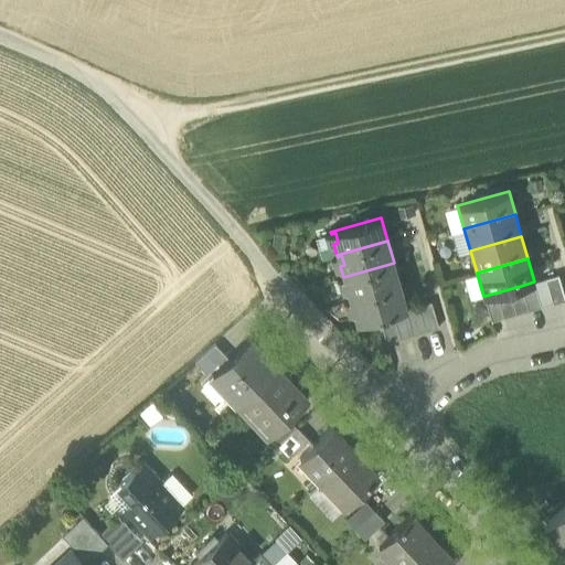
[(401,285),(394,263),(343,277),(343,279),(348,278),(351,287),(347,289),(350,300),(401,285)]
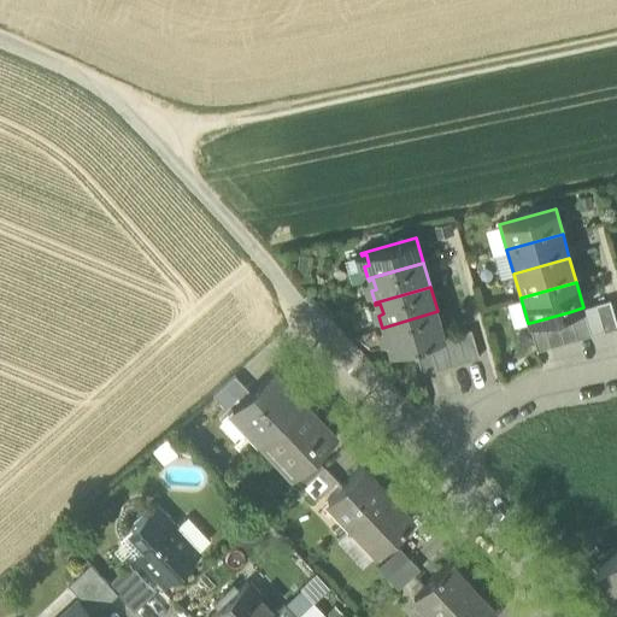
[(616,324),(610,299),(595,304),(604,330),(616,327),(616,324)]
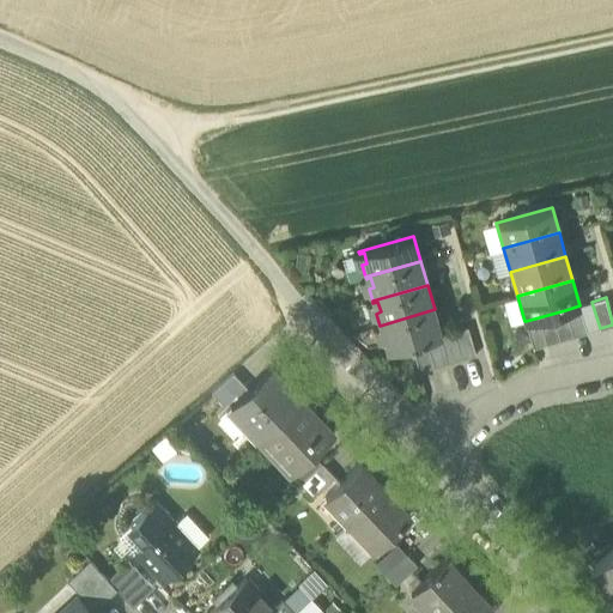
[(580,305),(587,333),(600,328),(592,302),(580,305)]
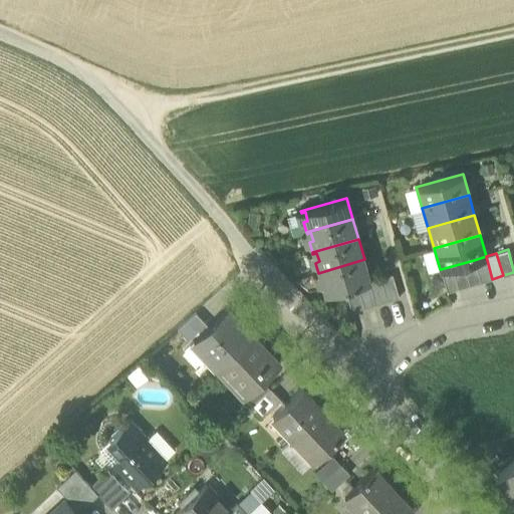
[(486,256),(474,260),(481,282),(492,279),(486,256)]
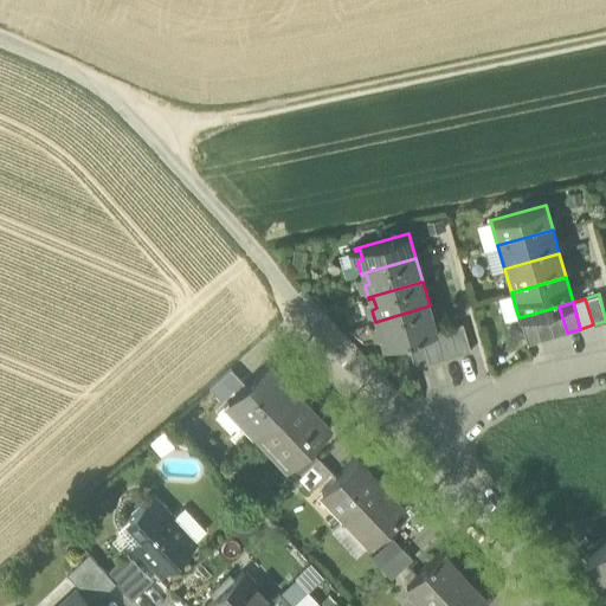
[(437,330),(430,305),(375,322),(375,323),(380,322),(384,333),(379,334),(382,346),(407,339),(421,335),(434,331),(437,330)]
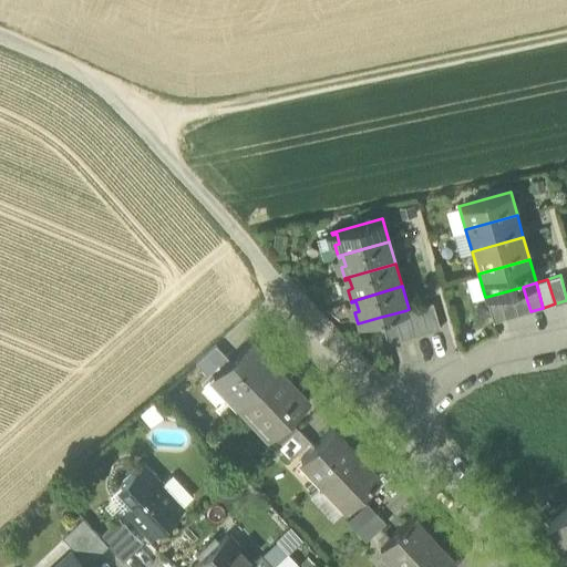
[(523,287),(511,290),(518,315),(531,311),(523,287)]
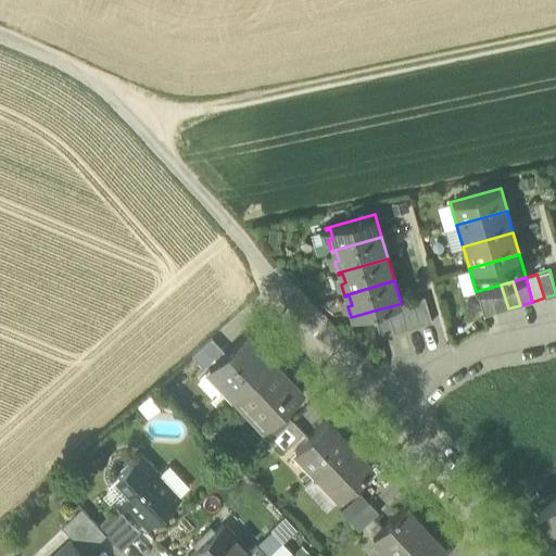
[(501,285),(489,288),(496,312),(508,308),(501,285)]
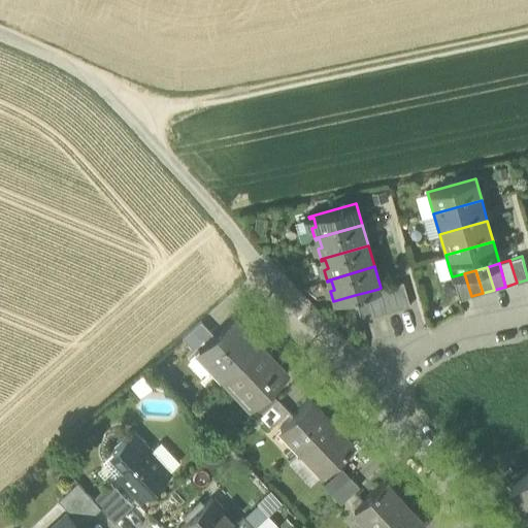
[(459,300),(471,296),(464,273),(453,276),(459,300)]
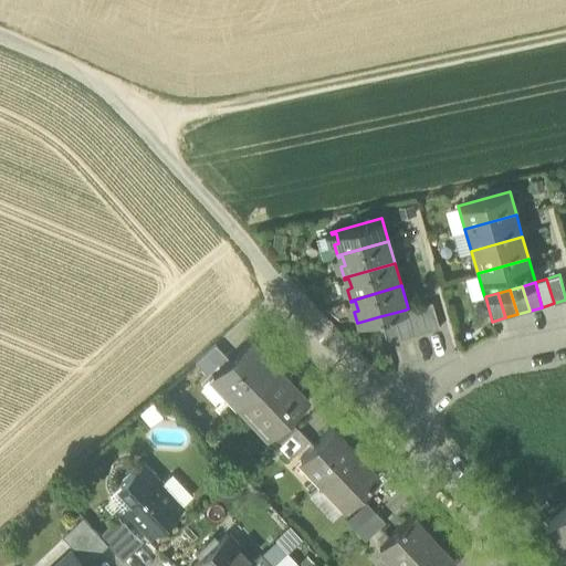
[(432,302),(419,305),(426,331),(439,327),(432,302)]
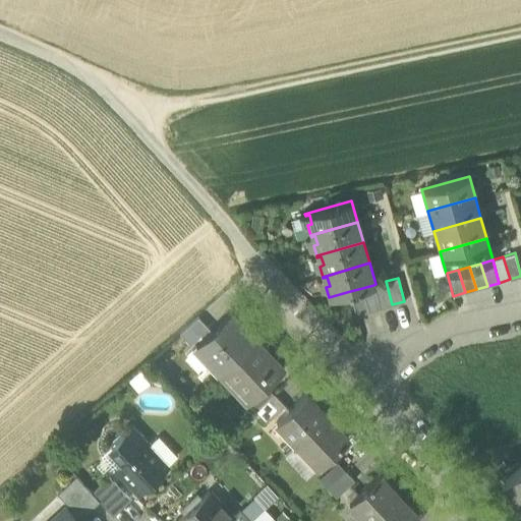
[(375,284),(373,285),(381,308),(392,304),(386,281),(375,284)]
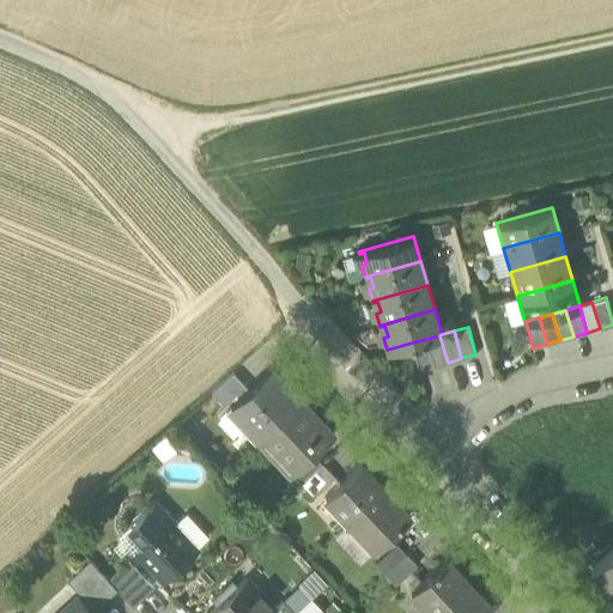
[(439,335),(426,339),(434,366),(448,363),(439,335)]
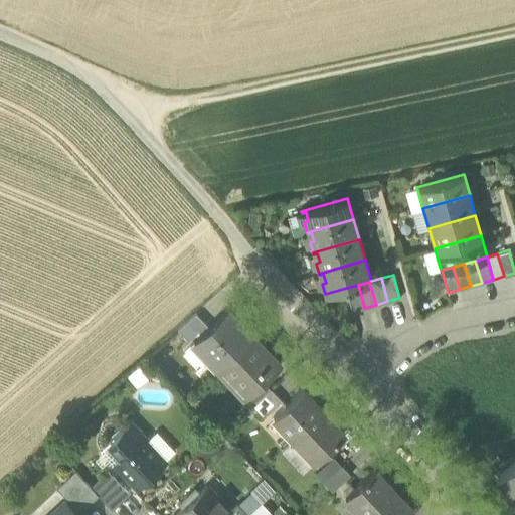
[(352,311),(364,308),(358,285),(346,288),(352,311)]
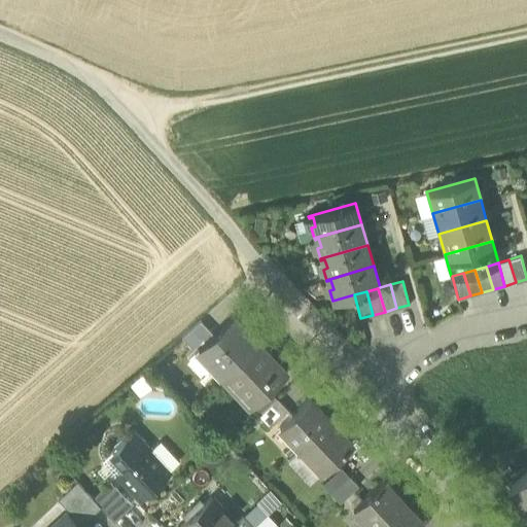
[(234,315),(199,349),(212,363),(222,375),(229,370),(258,341),(234,315)]
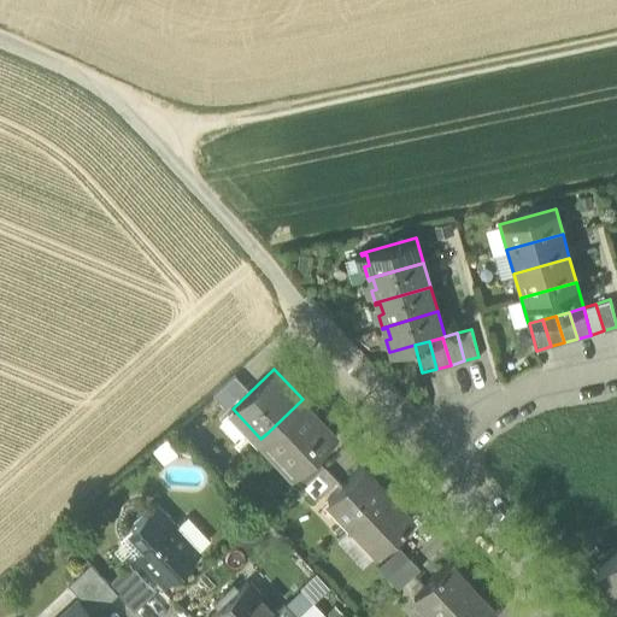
[(213,394),(225,407),(246,387),(235,375),(213,394)]
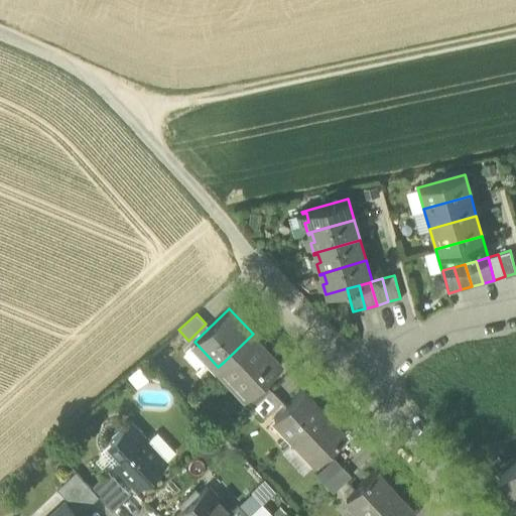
[(280,363),(253,334),(224,362),(250,389),(251,391),(262,380),(280,363)]
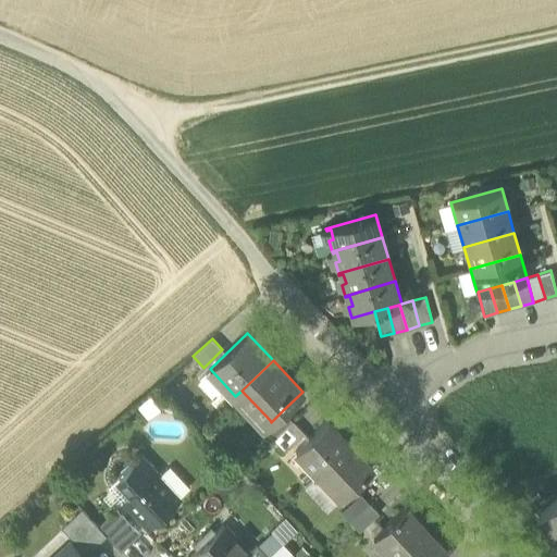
[(213,394),(224,384),(210,369),(209,369),(199,379),(213,394)]
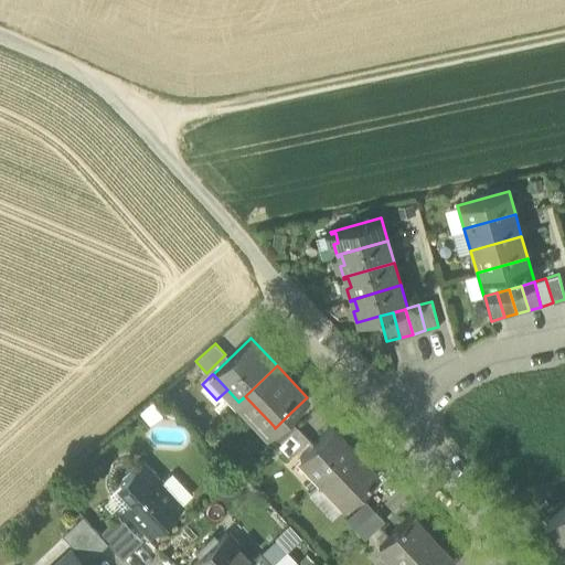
[(267,434),(277,444),(297,426),(287,416),(275,428),(274,426),(267,434)]
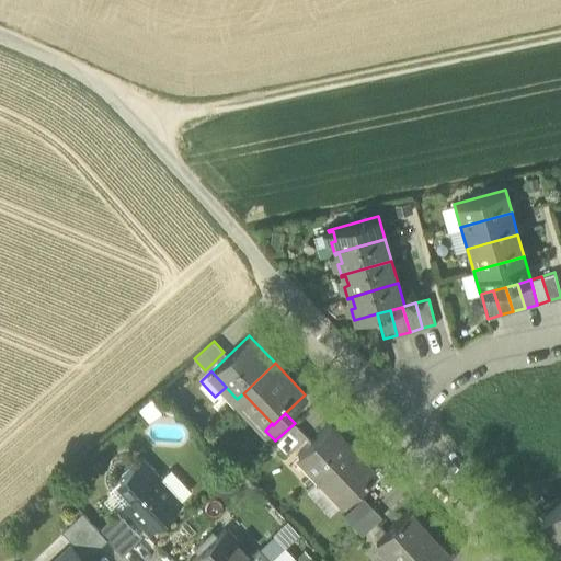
[(306,436),(295,423),(275,441),(287,454),(294,448),(306,436)]
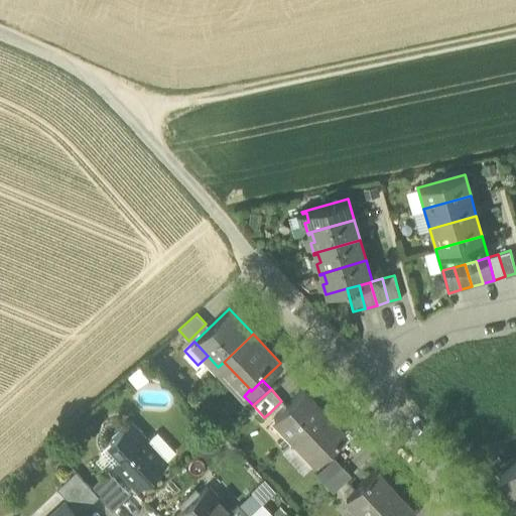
[(274,416),(294,438),(324,411),(303,389),(285,405),(274,416)]
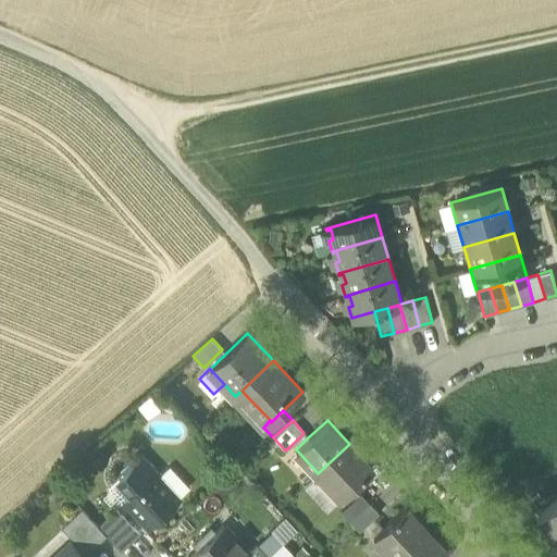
[(292,445),(296,449),(308,437),(304,433),(292,445)]
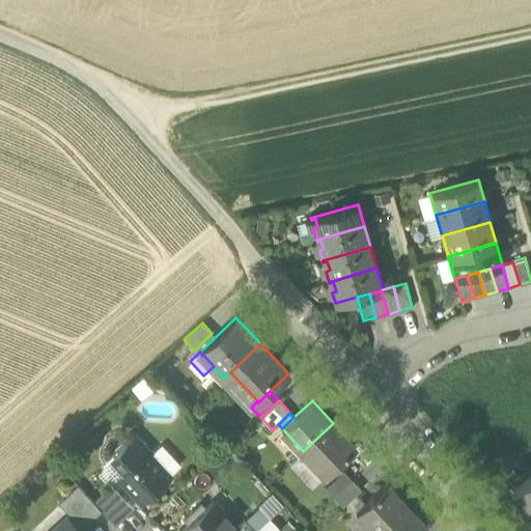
[(355,446),(333,423),(303,451),(325,474),(355,446)]
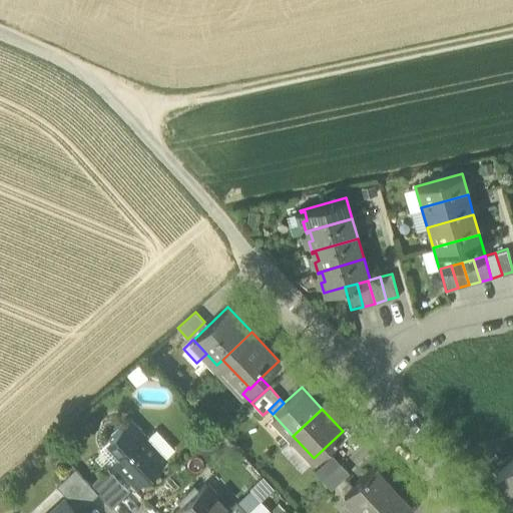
[(116,462),(137,484),(164,459),(129,421),(109,440),(124,455),(116,462)]
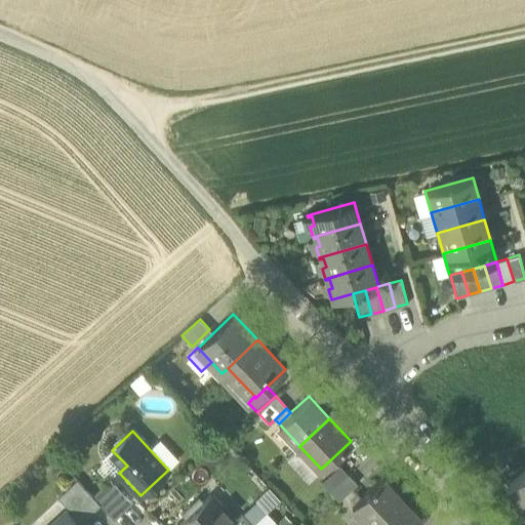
[(322,482),(330,490),(349,474),(339,465),(322,482)]
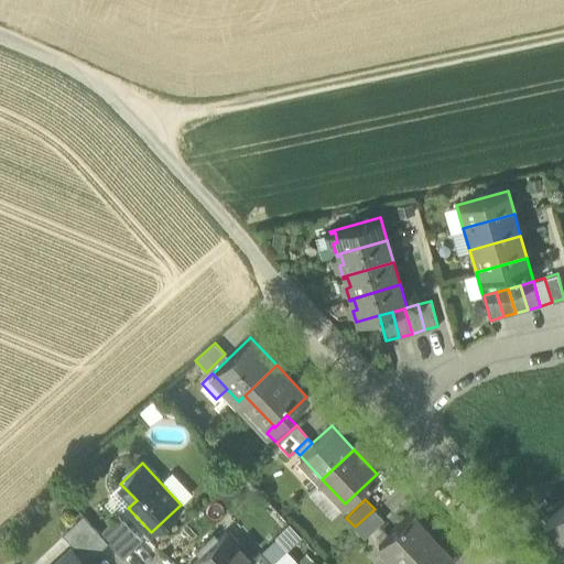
[(563,506),(545,522),(563,543),(563,506)]
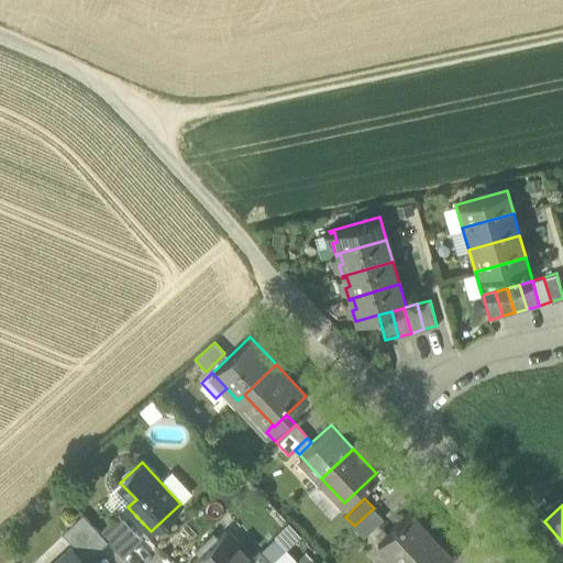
[(383,518),(374,508),(354,526),(364,537),(383,518)]
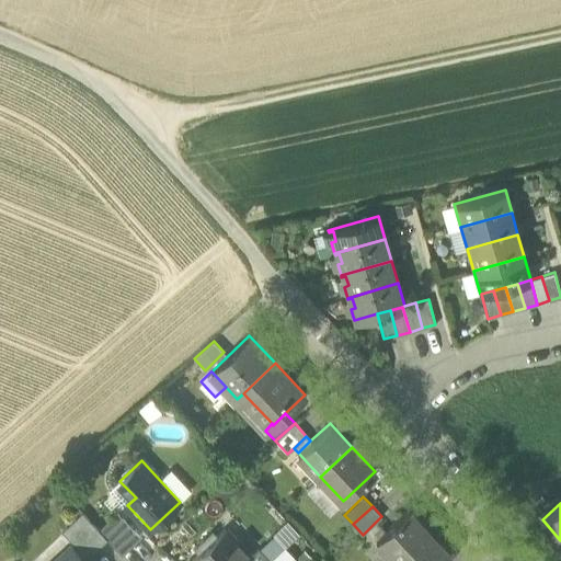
[(376,539),(396,560),(397,560),(428,531),(408,508),(376,539)]
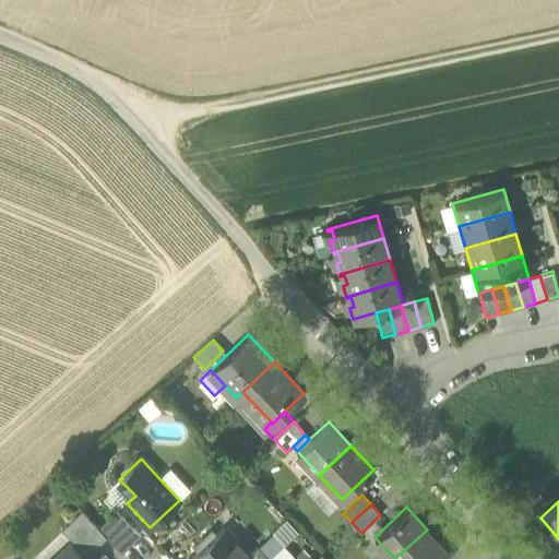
[(86,556),(107,537),(99,530),(82,511),(61,530),(74,543),(86,556)]
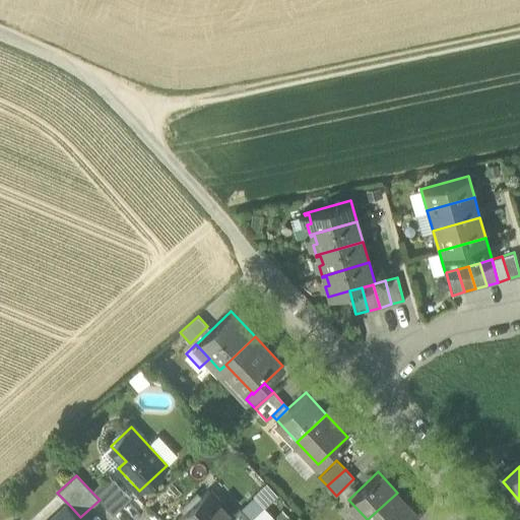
[(110,476),(92,493),(100,500),(113,515),(130,499),(110,476)]
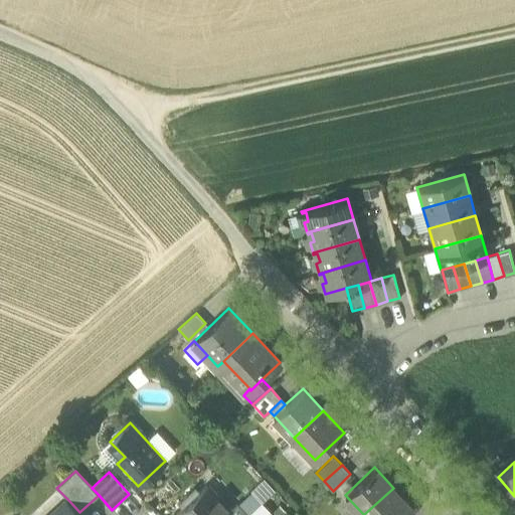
[(176,513),(177,514),(226,514),(231,511),(230,510),(206,485),(176,513)]
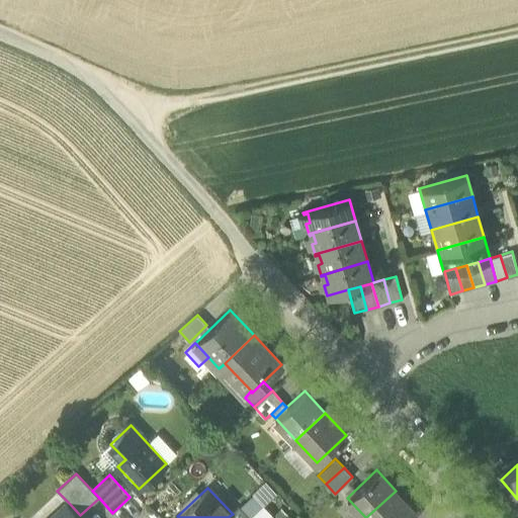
[(408,517),(415,512),(396,491),(366,517),(408,517)]
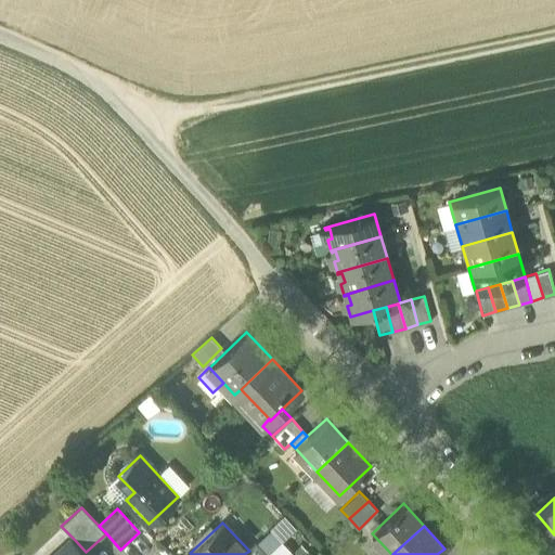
[(69,542),(81,554),(82,554),(86,552),(74,539),(69,542)]
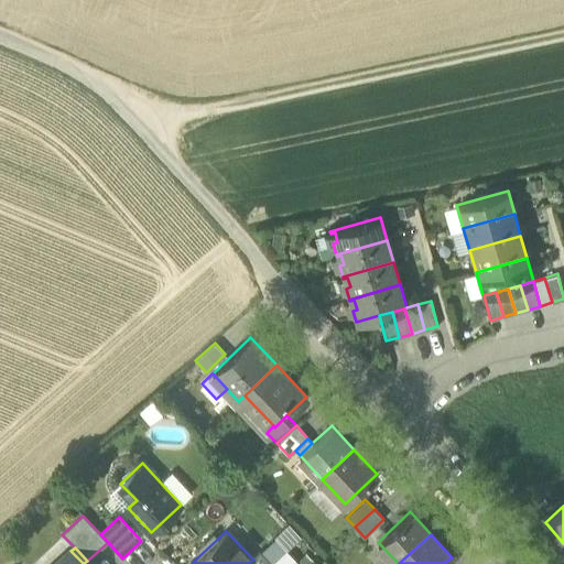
[(83,563),(71,551),(56,563),(83,563)]
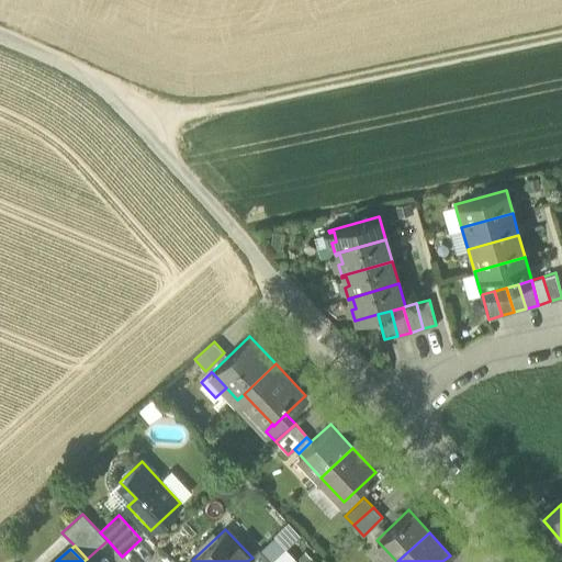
[(247,561),(269,561),(258,550),(251,557),(253,558),(247,561)]
